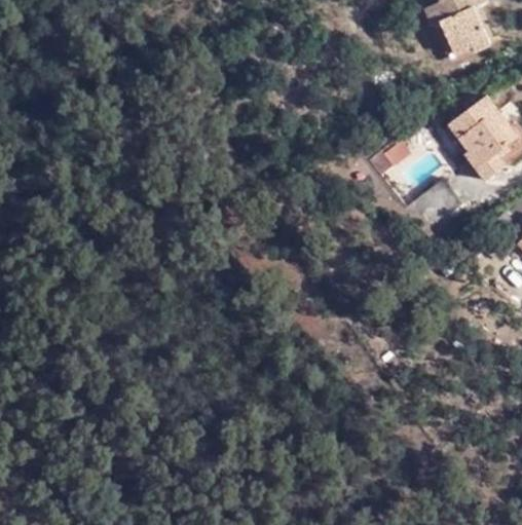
[(441,0),(423,7),(432,26),(438,23),(453,52),(472,45),(475,50),(490,43),(477,13),(482,11),(479,4),(488,1),(487,0),(441,0)]
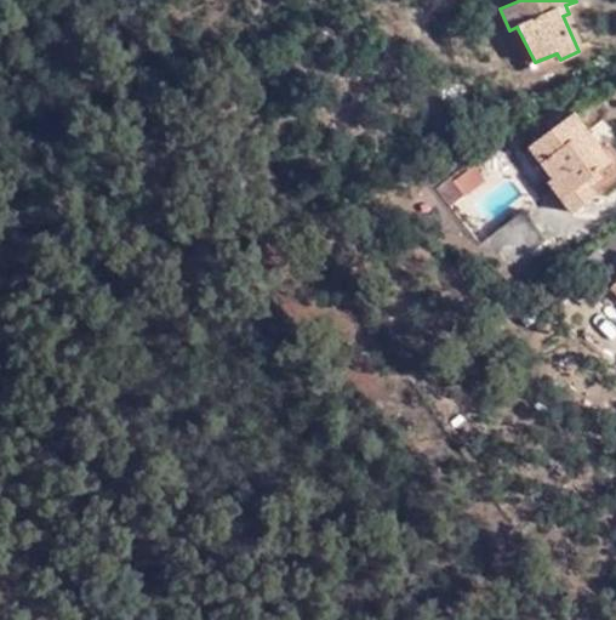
[(582,180),(608,161),(572,114),(530,144),(553,176),(547,181),(570,214),(594,197),(582,180)]
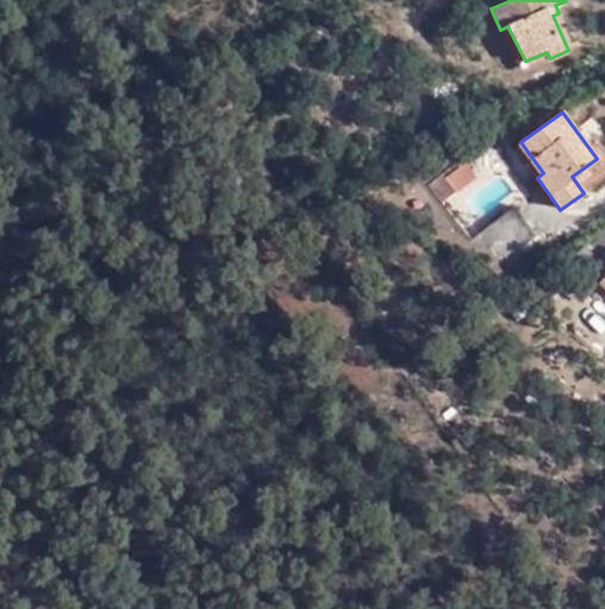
[(604,168),(597,159),(572,176),(584,193),(604,176),(604,168)]
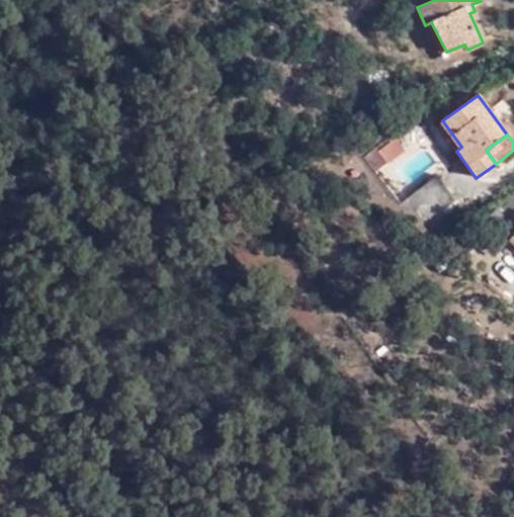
[(383,164),(402,151),(392,139),(374,152),(383,164)]
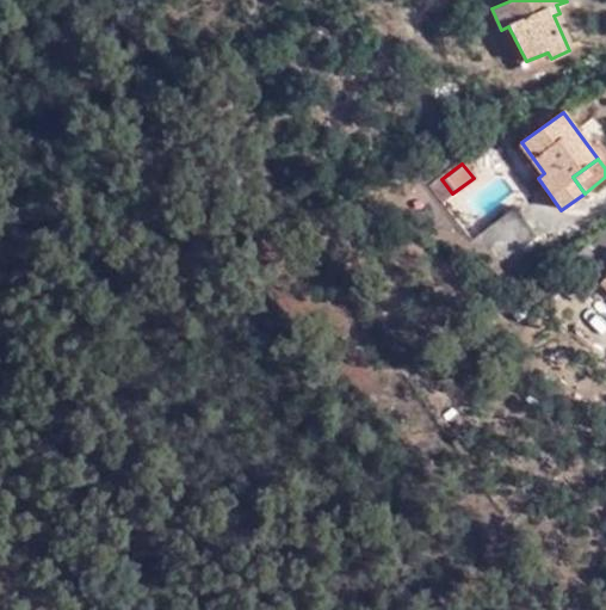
[(512,209),(474,236),(495,266),(533,239),(512,209)]
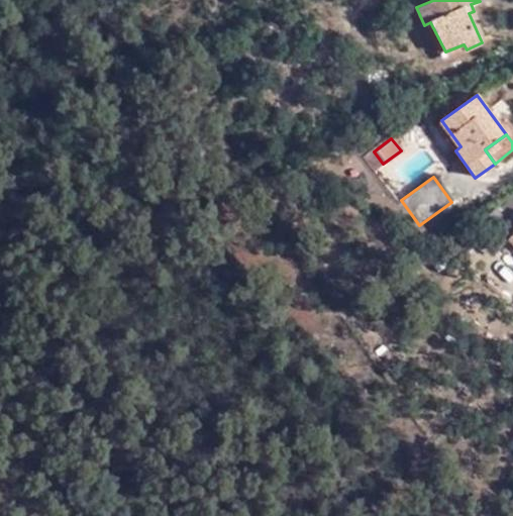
All buildings are outlined.
